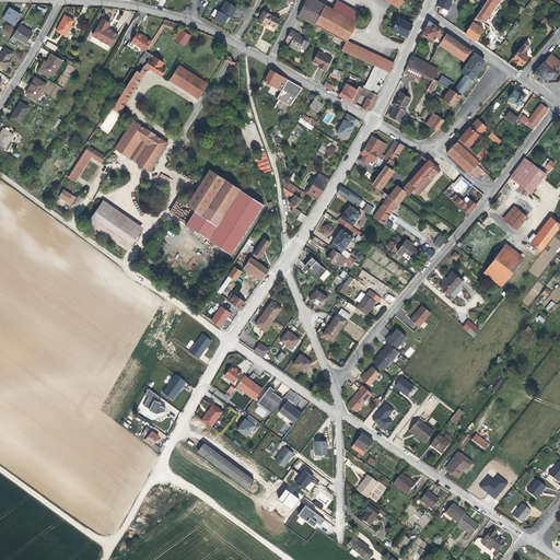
[(313,0),(304,0),(296,15),(322,30),(345,42),(354,23),(330,10),(313,0)]
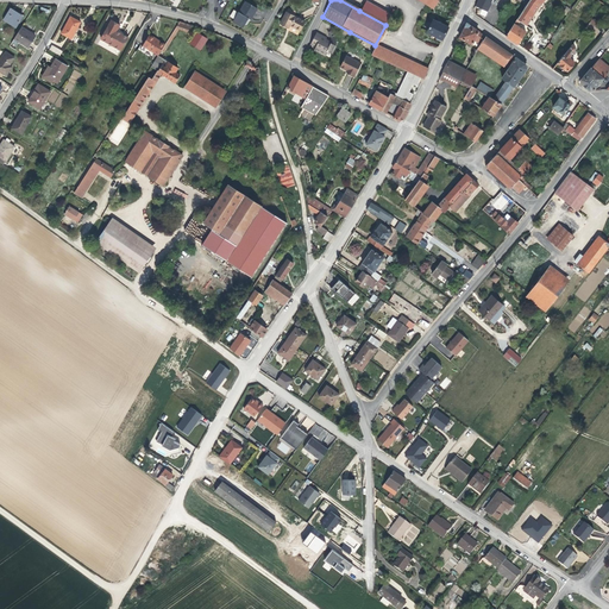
[(525,4),(504,36),(516,44),(525,32),(515,25),(515,24),(516,25),(518,23),(520,20),(522,23),(538,0),(527,0),(525,4)]
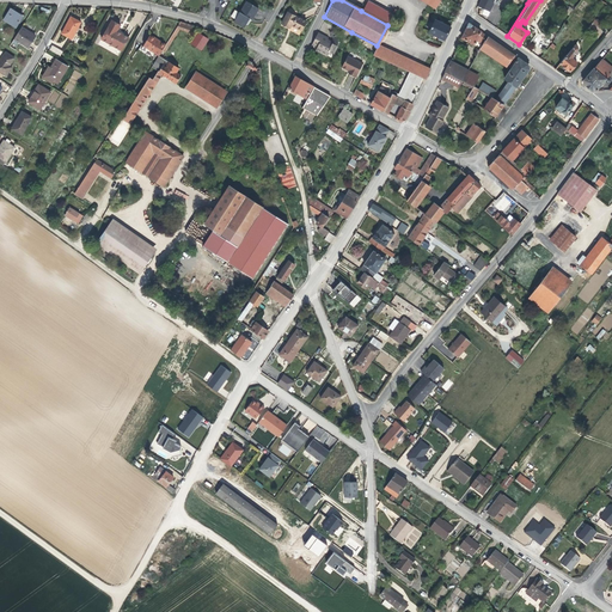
[(540,0),(525,23),(527,24),(540,6),(545,0),(540,0)]
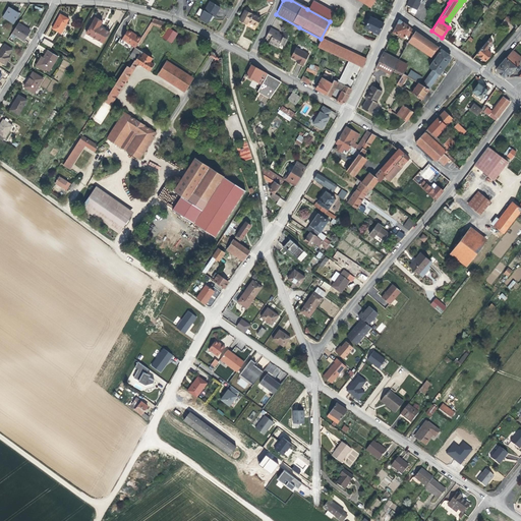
[(209,1),(205,10),(199,8),(196,14),(200,16),(198,19),(211,24),(219,6),(209,1)]
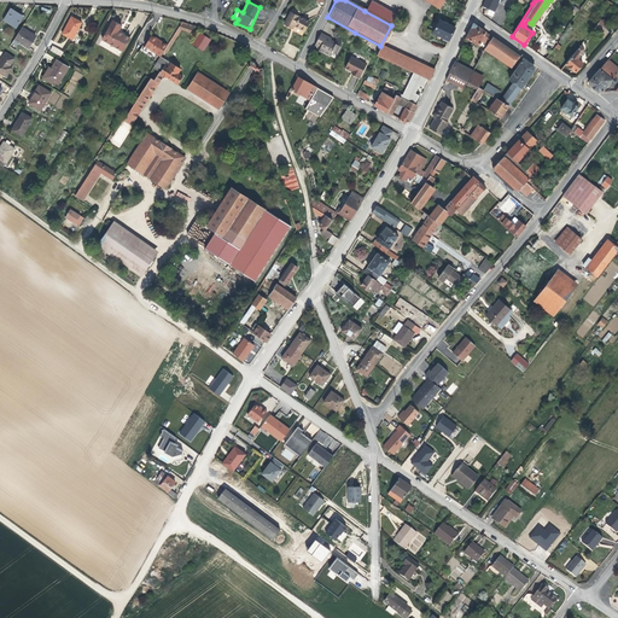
[(371,1),(365,11),(391,25),(397,16),(371,1)]
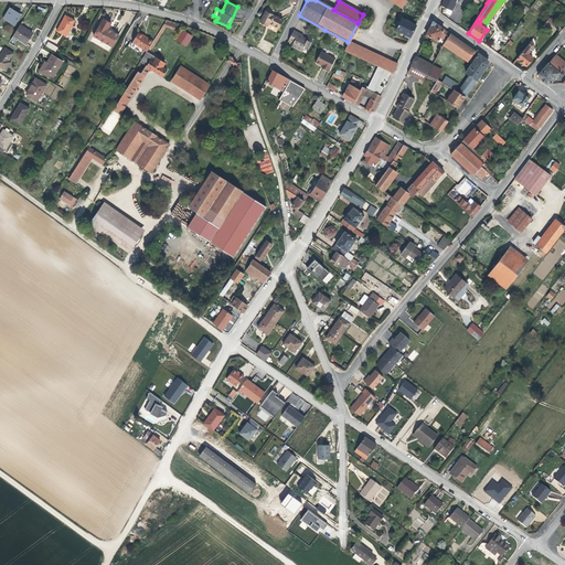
[(8,8),(1,18),(14,25),(21,16),(8,8)]
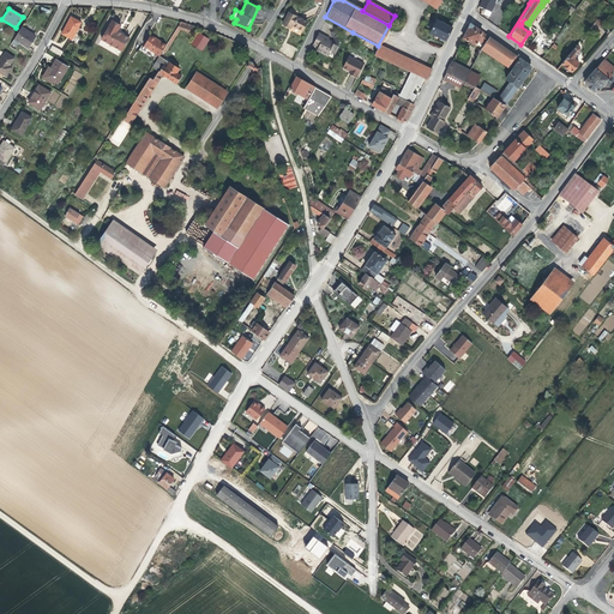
[(286,12),(280,23),(287,28),(288,25),(293,28),(298,18),(286,12)]
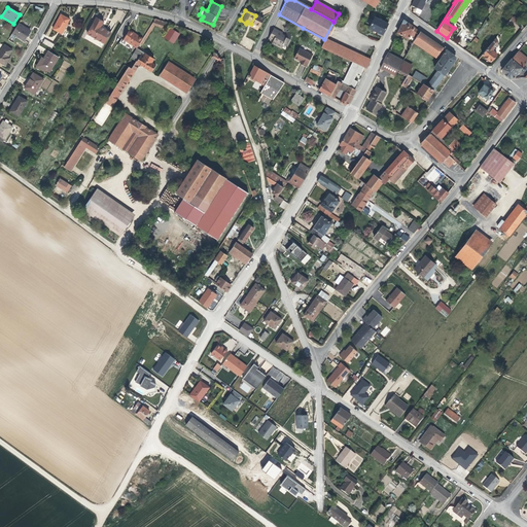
[(59,14),(50,28),(60,33),(68,19),(59,14)]
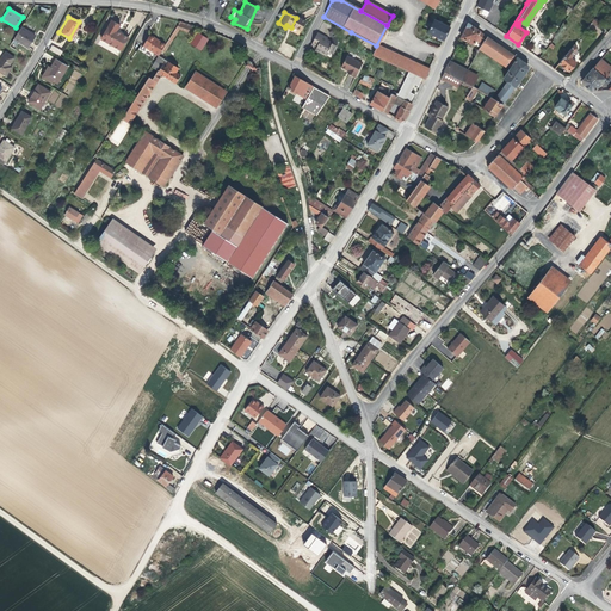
[(296,18),(291,28),(300,31),(304,22),(296,18)]
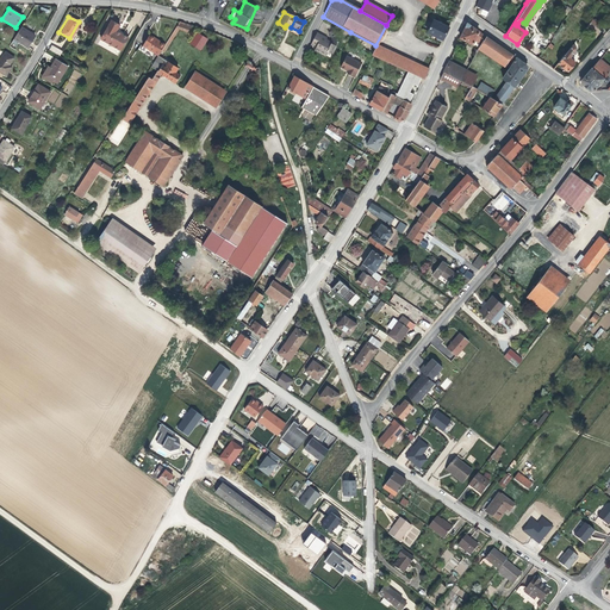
[(592,19),(586,25),(595,31),(599,25),(592,19)]
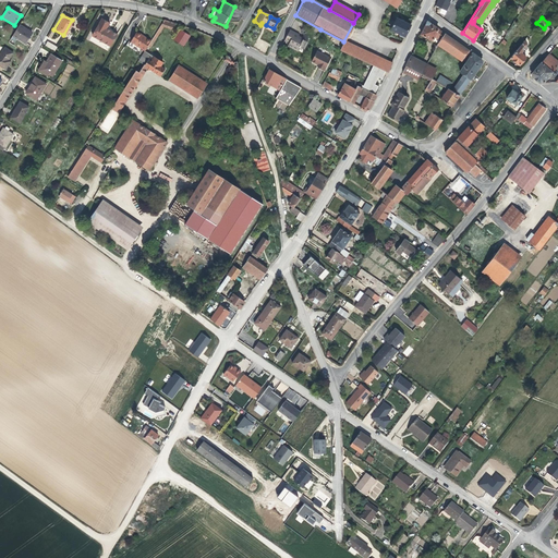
[(396,19),(390,29),(398,34),(398,35),(399,36),(402,38),(409,25),(396,19)]
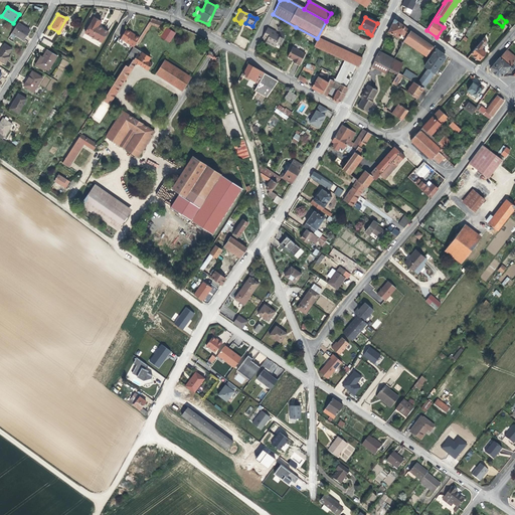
[(93,18),(83,33),(96,40),(102,29),(100,28),(99,29),(97,28),(100,21),(93,18)]
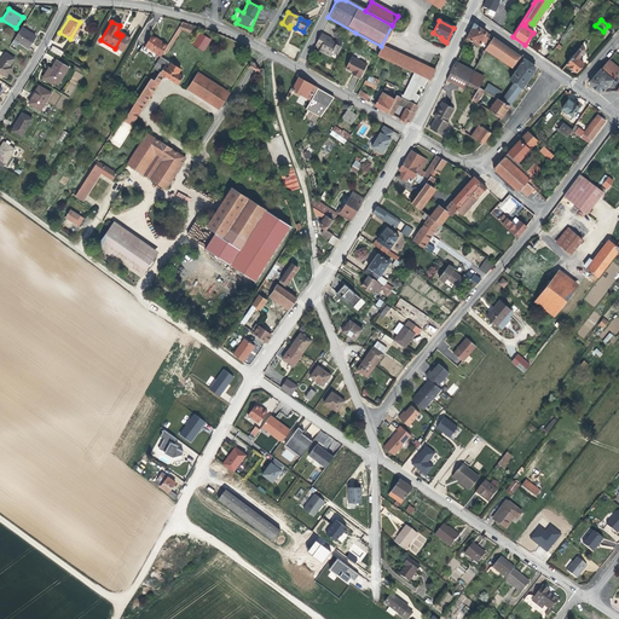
[(148,79),(121,121),(128,126),(161,75),(175,84),(180,76),(175,74),(179,69),(162,58),(180,29),(192,33),(196,28),(181,23),(167,45),(160,57),(148,75),(151,77),(150,80),(148,79)]
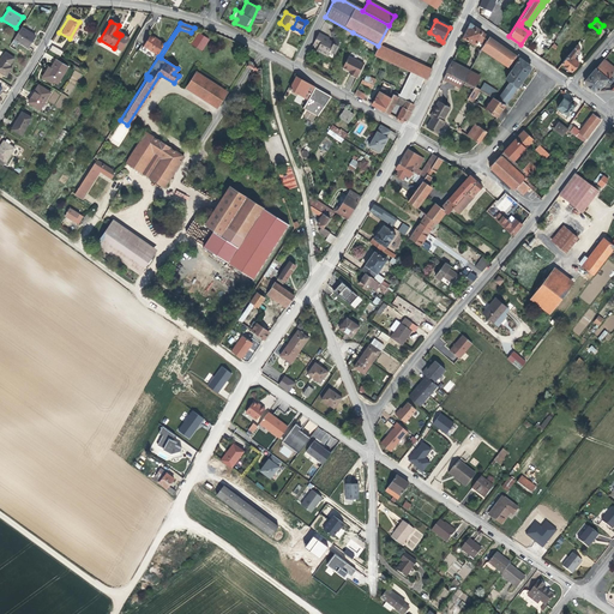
[(488,37),(471,25),(468,26),(462,38),(475,44),(477,40),(483,44),(488,37)]
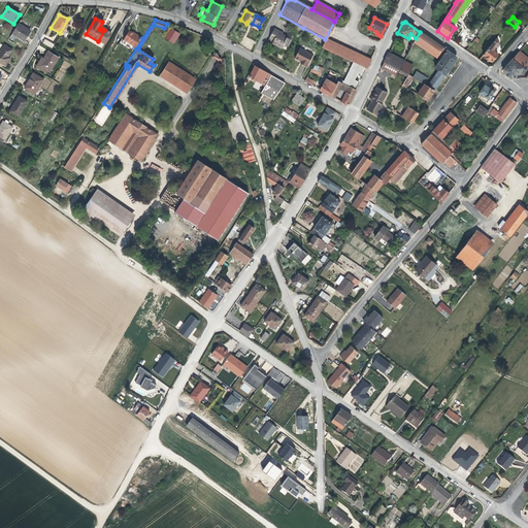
[(18,24),(11,33),(23,40),(29,30),(18,24)]
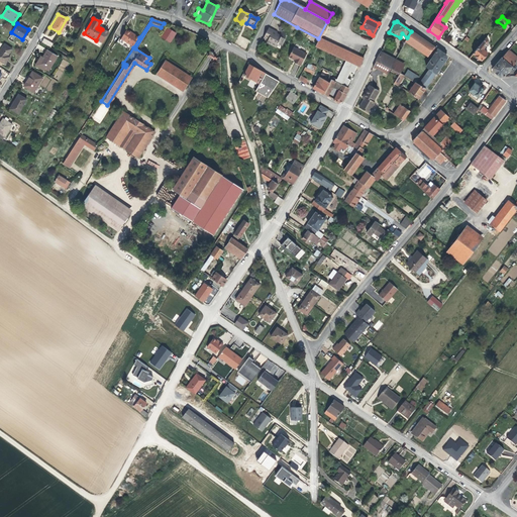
[(268,27),(263,37),(268,39),(266,42),(278,48),(280,45),(280,43),(284,45),(287,40),(283,38),(285,35),(280,33),(279,35),(277,34),(276,33),(276,32),(268,27)]
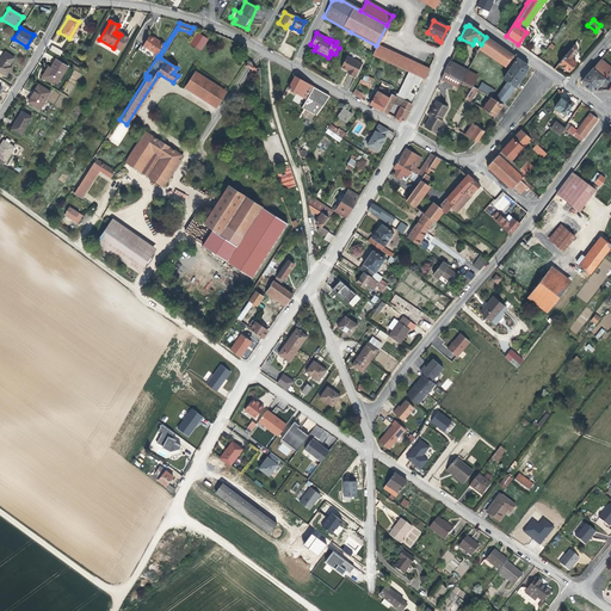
[(196,34),(189,44),(199,51),(207,39),(196,34)]
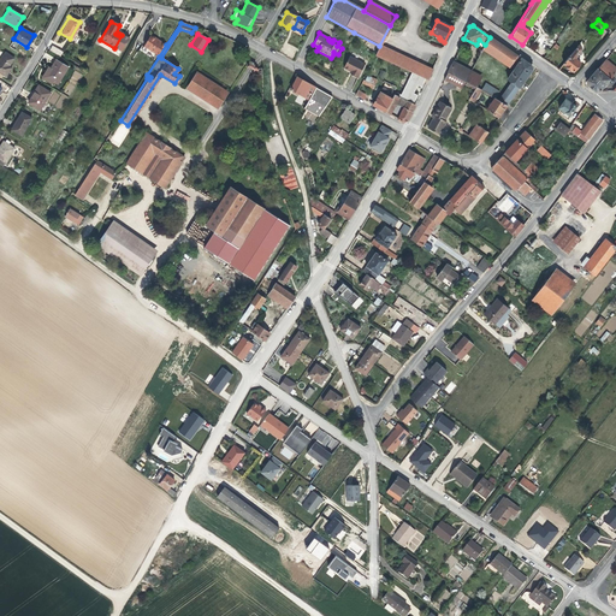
[(122,35),(114,48),(122,52),(129,39),(122,35)]
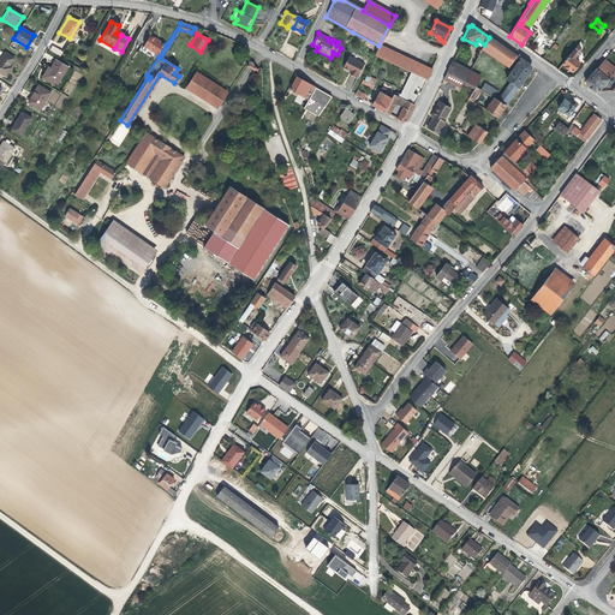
[(149,35),(142,46),(159,57),(166,45),(157,40),(157,41),(154,40),(155,39),(149,35)]
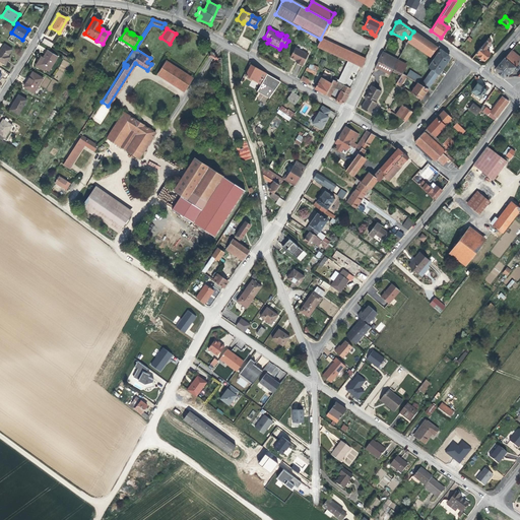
[(407,40),(430,56),(434,58),(428,67),(431,69),(438,74),(448,59),(448,55),(413,31),(409,38),(407,40)]
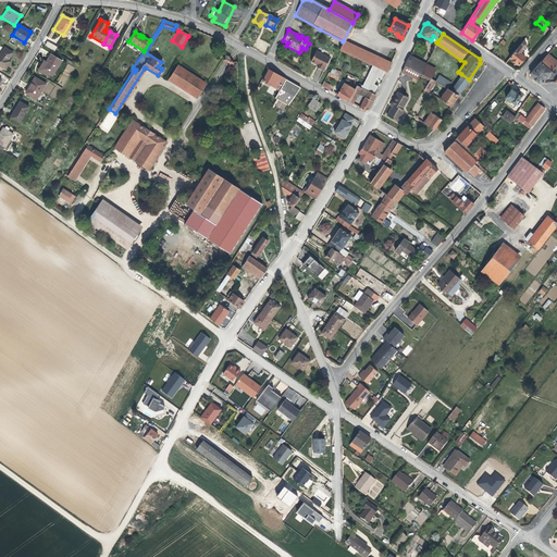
[(525,37),(509,58),(518,64),(528,52),(525,37)]
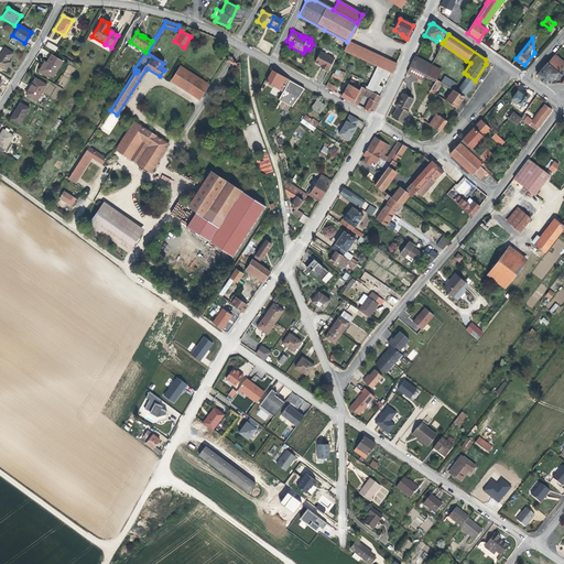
[(46,42),(44,45),(53,51),(55,47),(46,42)]
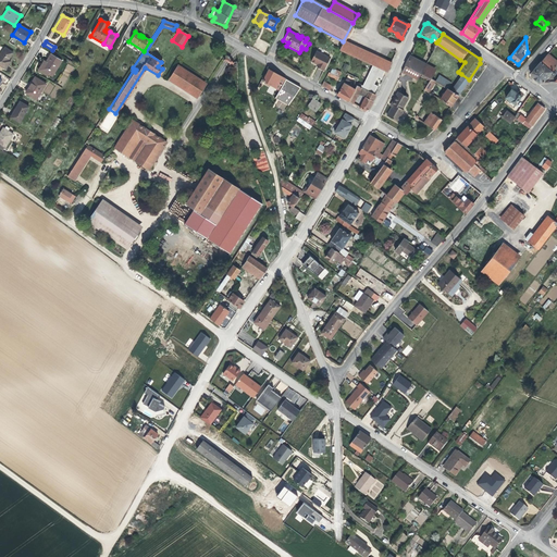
[(343,41),(338,50),(339,51),(374,66),(379,58),(343,41)]
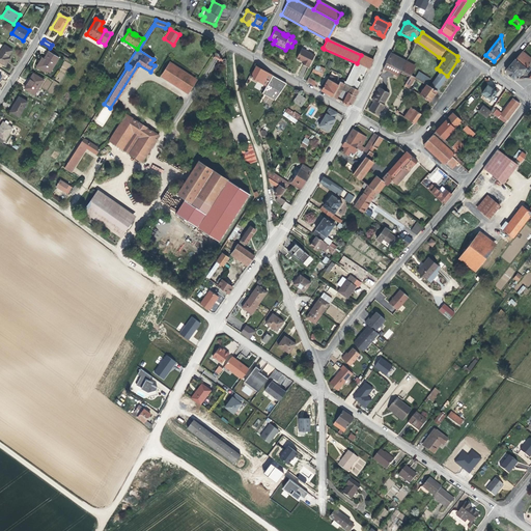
[(416,40),(415,43),(438,58),(439,57),(416,40)]
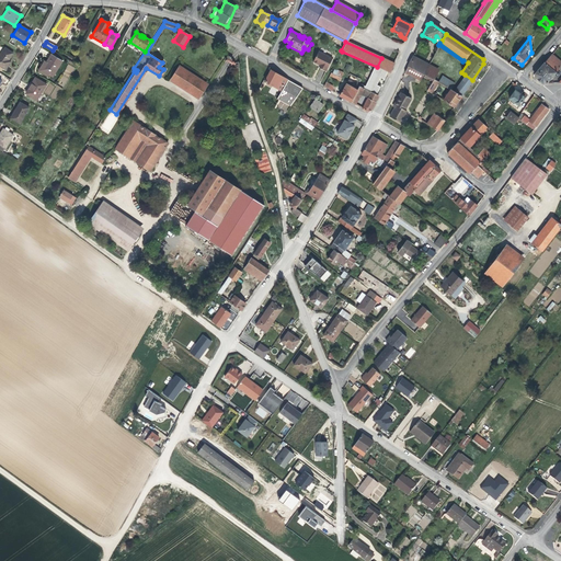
[(4,49),(0,55),(0,67),(6,70),(11,61),(9,60),(12,54),(4,49)]
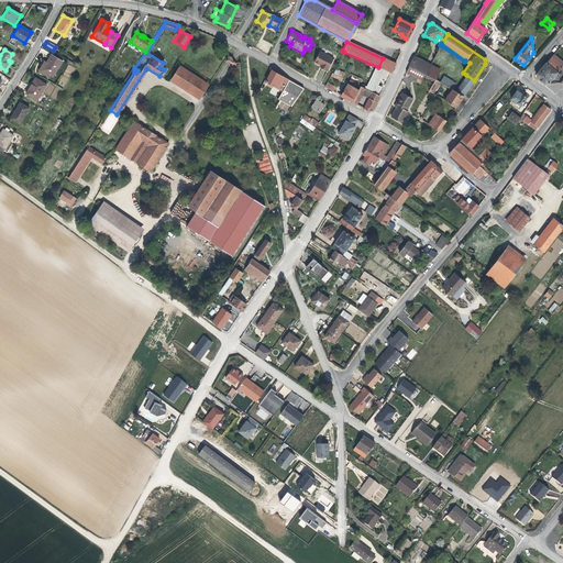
[(318,52),(312,62),(319,65),(319,66),(327,70),(332,58),(318,52)]
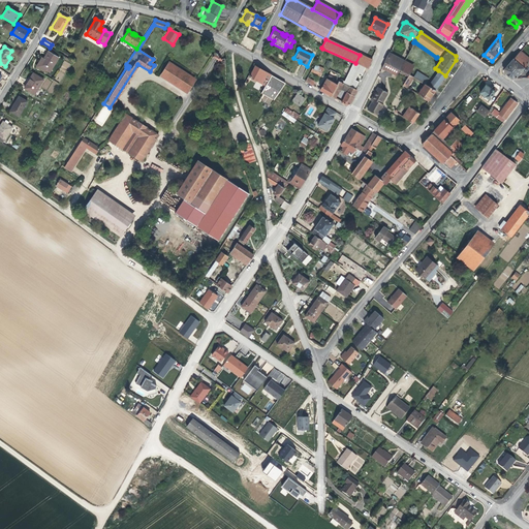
[(41,57),(36,65),(44,70),(48,72),(57,57),(47,51),(42,58),(41,57)]
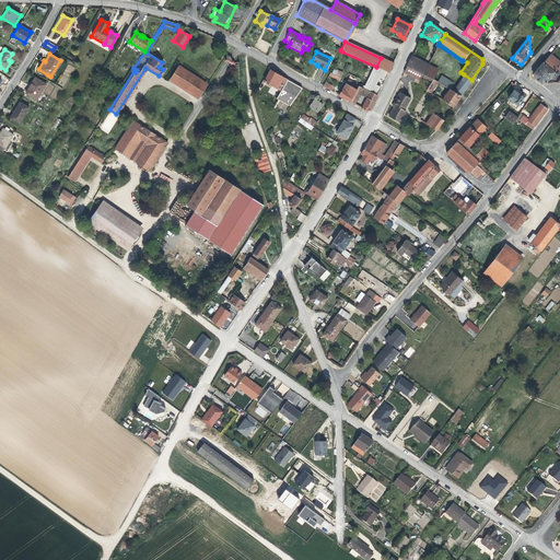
[(559,62),(550,54),(533,74),(533,78),(541,84),(544,84),(559,63),(559,62)]
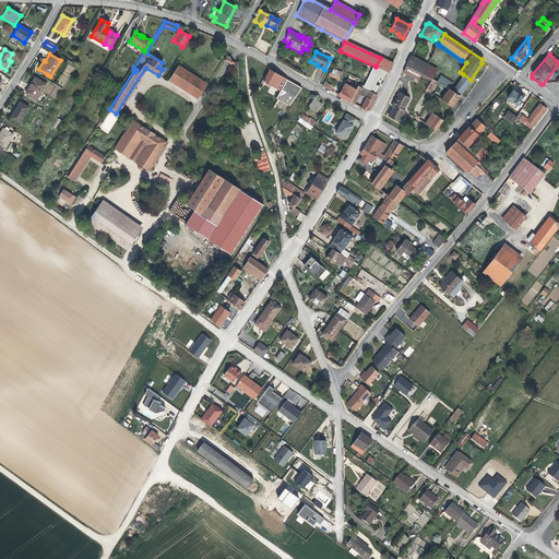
[(411,55),(408,59),(425,68),(427,63),(411,55)]
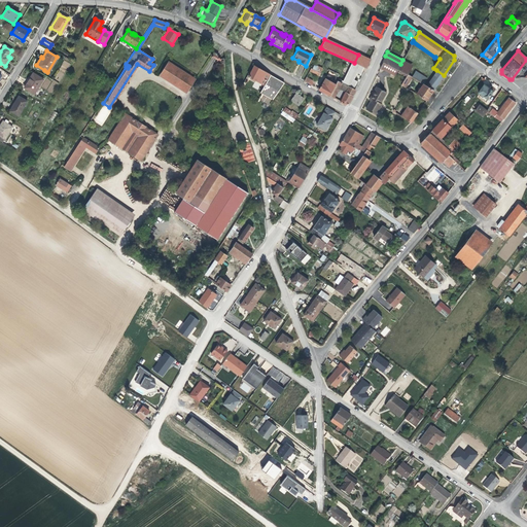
[(358,55),(354,63),(364,68),(369,60),(358,55)]
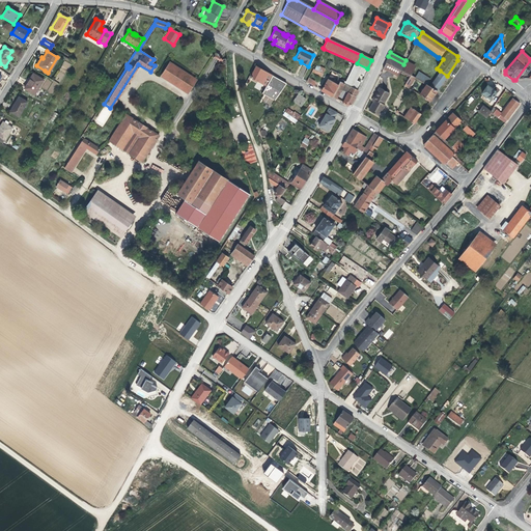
[(39,56),(34,66),(44,73),(45,71),(36,65),(42,57),(39,56)]
